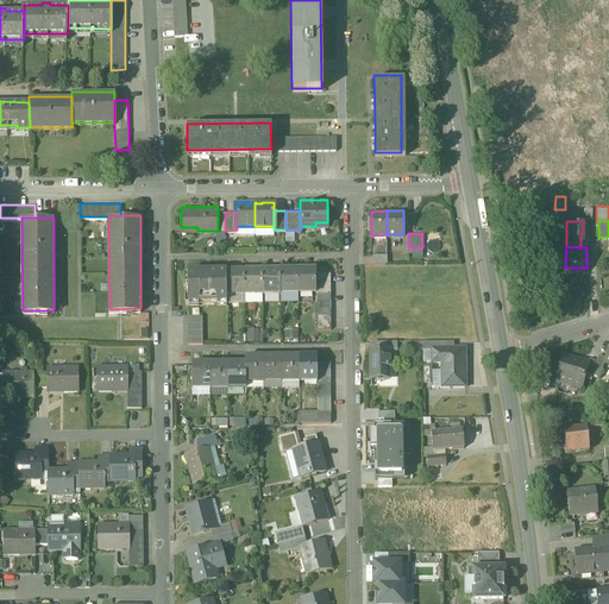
[(422,247),(412,247),(412,257),(422,257),(422,247)]
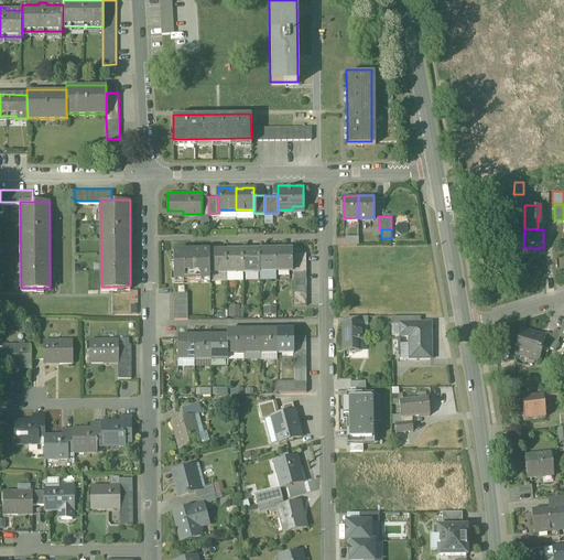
[(209,277),(209,270),(209,248),(174,249),(174,277),(209,277)]
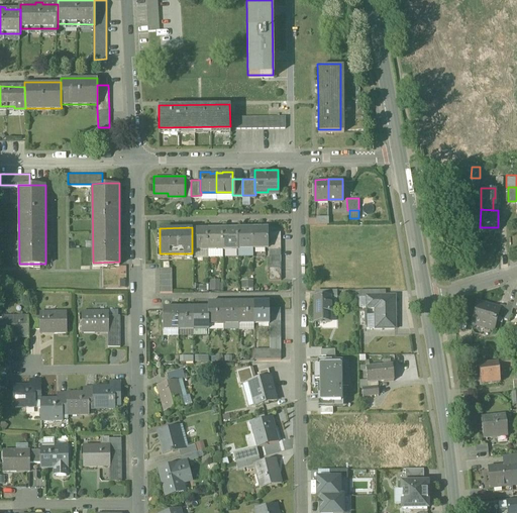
[(207,227),(192,227),(192,247),(194,247),(207,247),(207,227)]
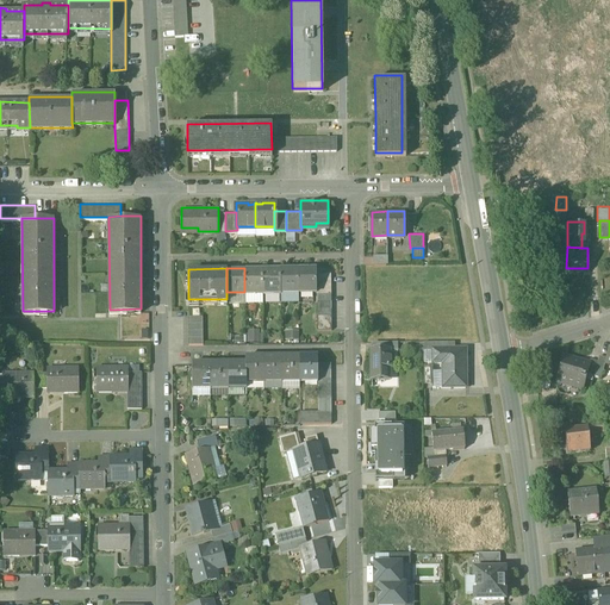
[(262,268),(244,268),(244,292),(262,292),(262,268)]
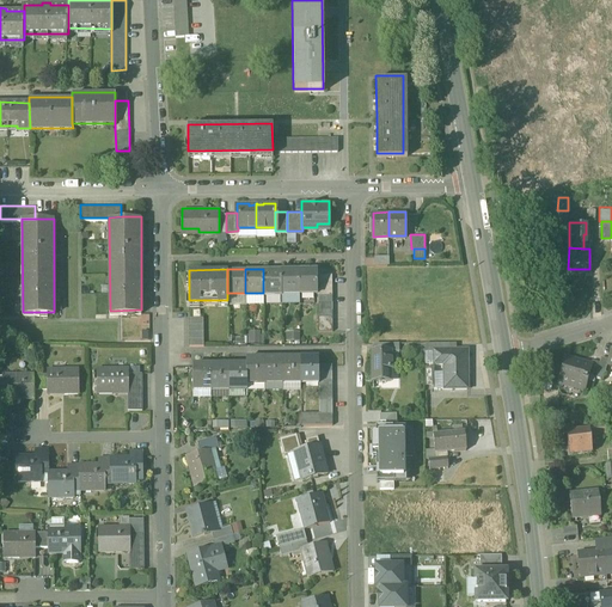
[(281,269),(263,269),(263,293),(281,293),(281,292),(281,269)]
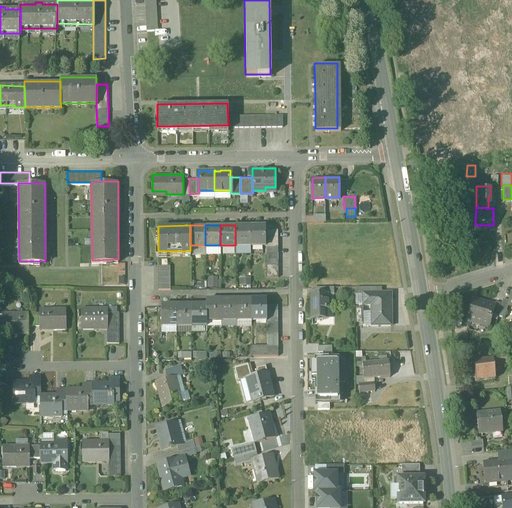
[(250,225),(235,225),(235,244),(250,244),(250,225)]
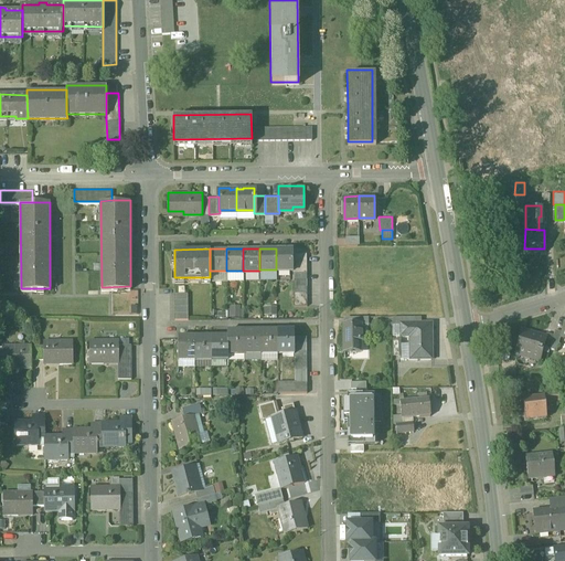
[(292,249),(276,249),(276,270),(294,270),(294,264),(292,252),(292,249)]
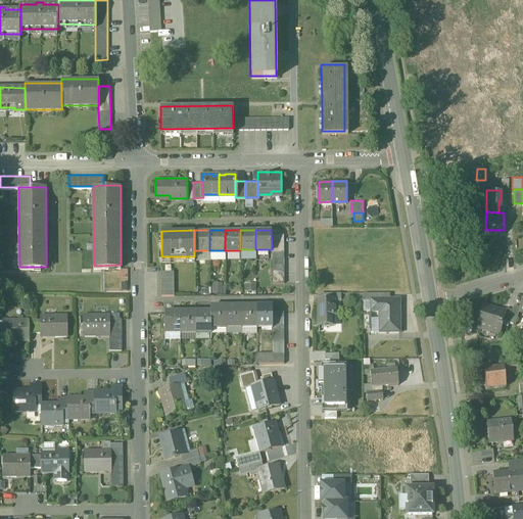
[(271,233),(272,244),(283,244),(283,233),(271,233)]
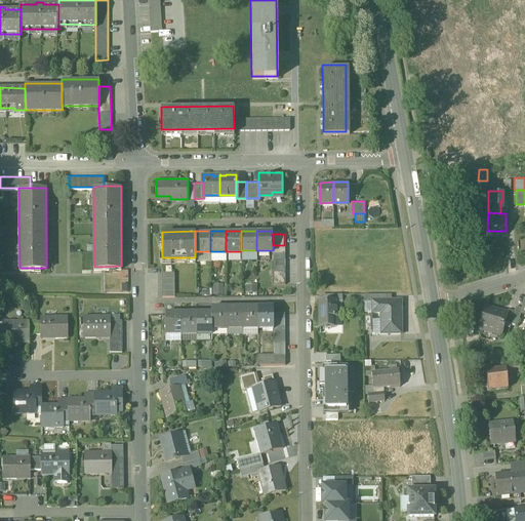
[(241,250),(241,251),(241,258),(256,258),(256,250),(241,250)]
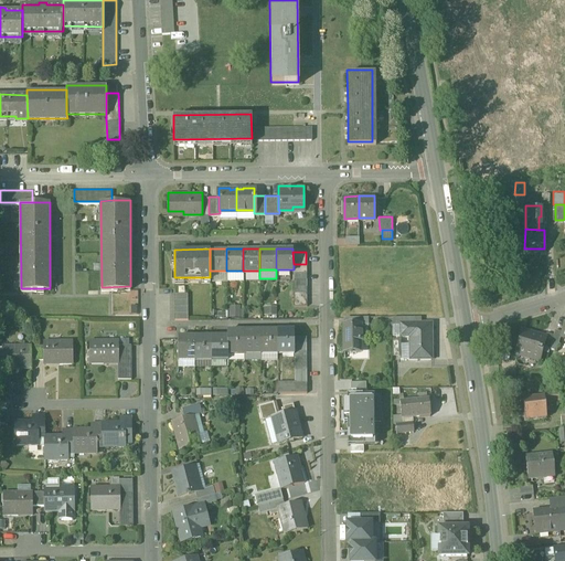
[(226,281),(226,279),(226,271),(212,271),(212,281),(226,281)]
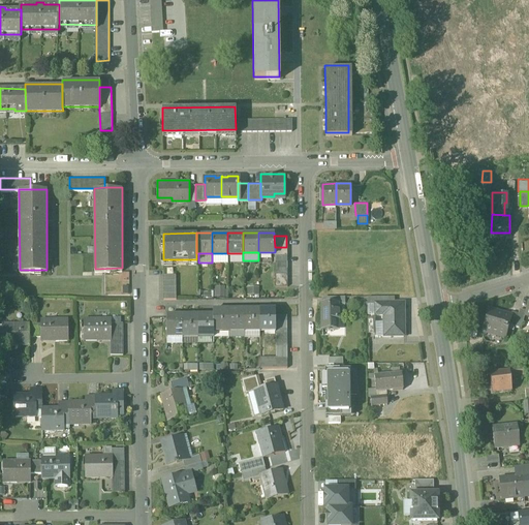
[(163,297),(176,297),(176,272),(163,273),(163,297)]
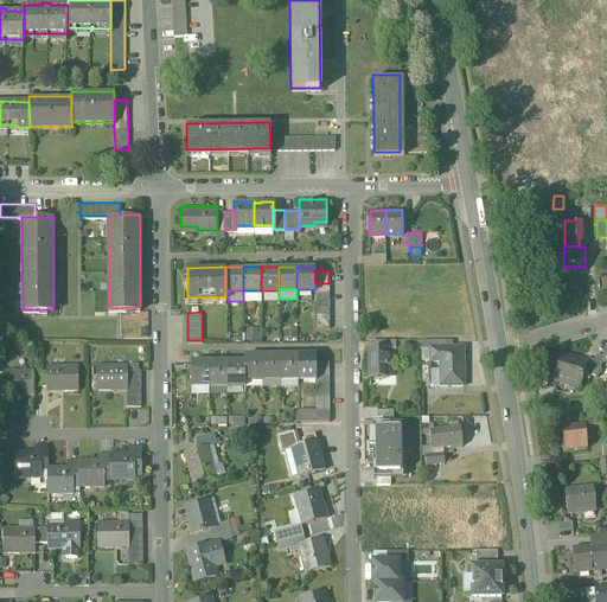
[(259,326),(246,326),(246,338),(259,338),(259,326)]
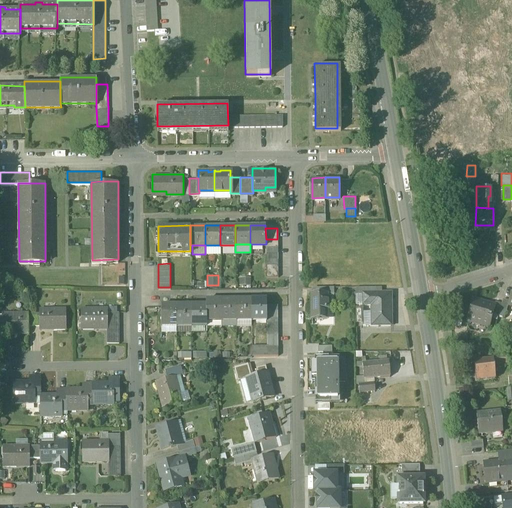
[(251,275),(239,275),(239,283),(251,283),(251,275)]
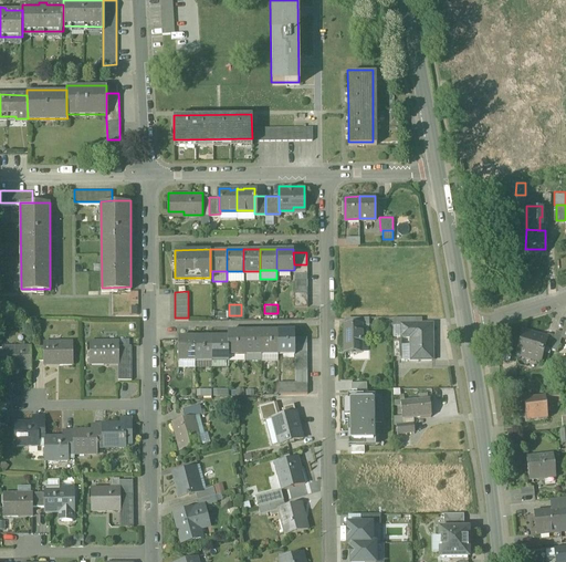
[(410,342),(411,357),(432,356),(432,321),(422,321),(401,322),(401,334),(410,334),(410,342)]
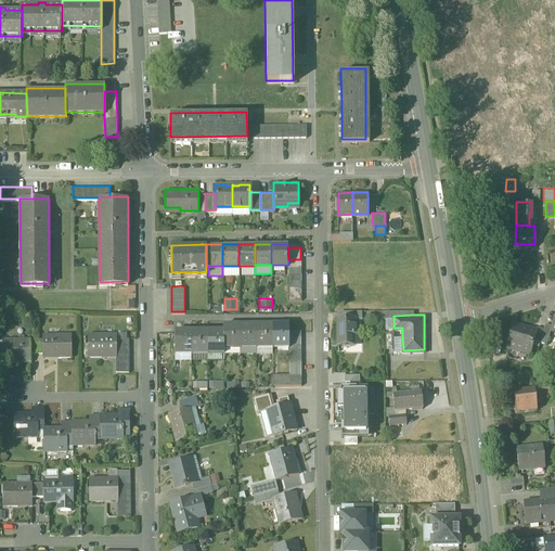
[(337,317),(338,342),(355,342),(355,318),(355,317),(347,317),(337,317)]
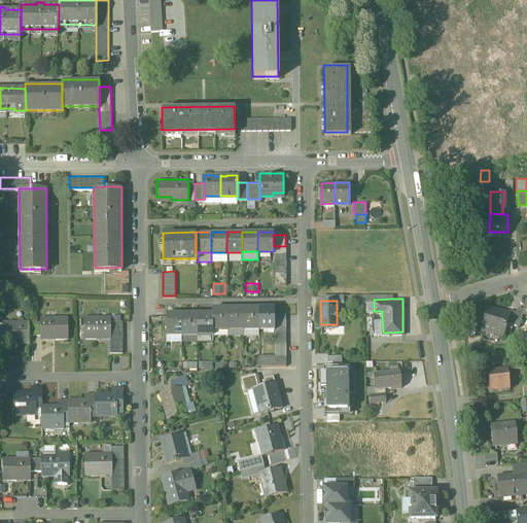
[(518,305),(516,310),(513,322),(519,324),(522,311),(523,306),(518,305)]
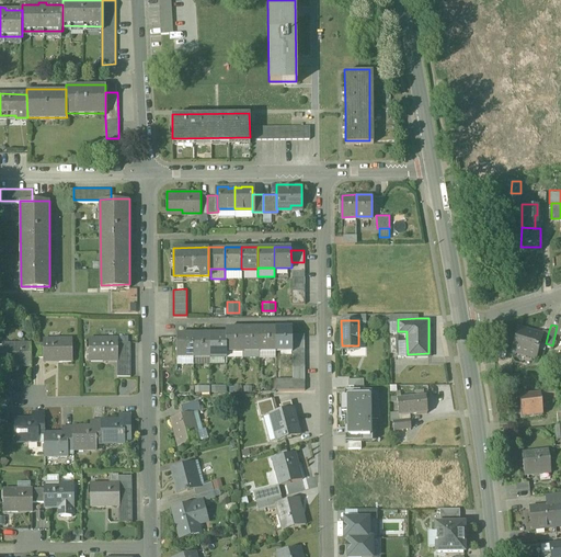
[(226,347),(242,347),(242,326),(226,327),(226,332),(226,347)]
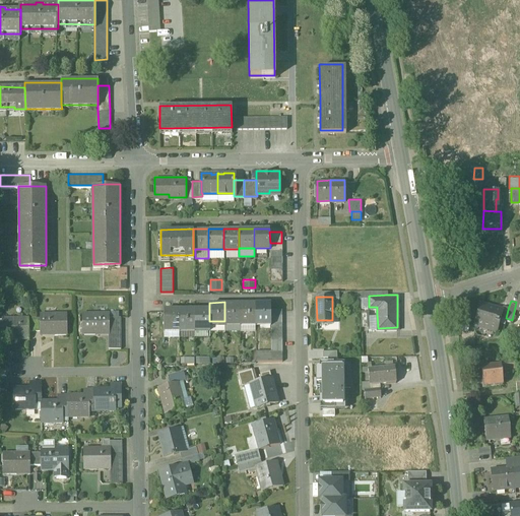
[(224,321),(240,321),(240,302),(224,302),(224,321)]
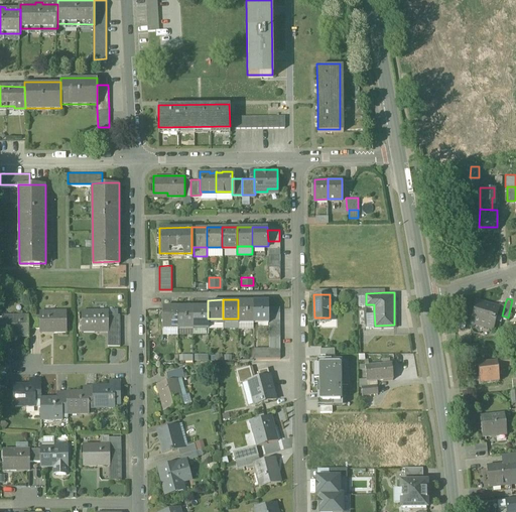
[(238,318),(253,317),(253,299),(238,299),(238,318)]
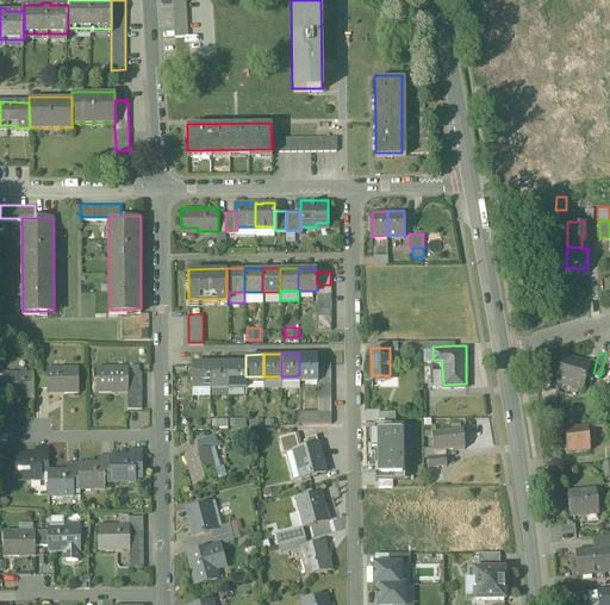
[(317,354),(299,354),(299,375),(318,375),(317,368),(317,361),(317,356),(317,354)]
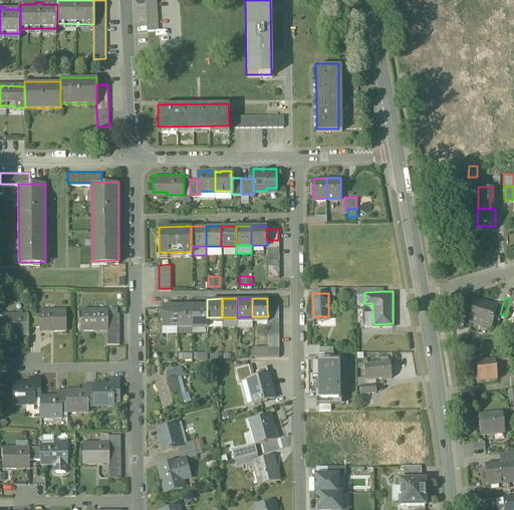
[(469,319),(490,325),(494,312),(496,304),(475,298),(469,319)]
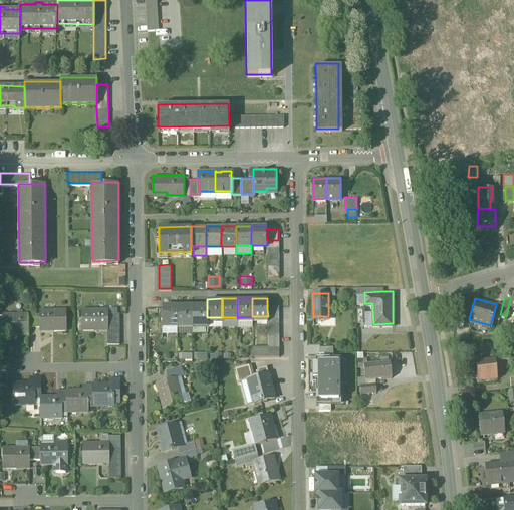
[(494,312),(500,314),(503,302),(497,300),(496,304),(494,312)]
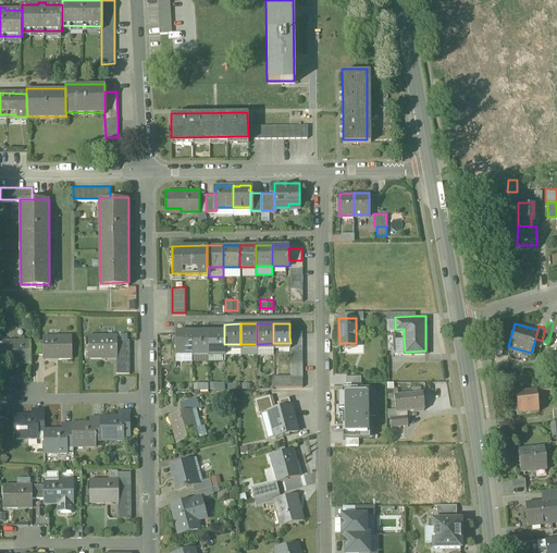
[(175,351),(192,351),(192,330),(175,330),(175,351)]
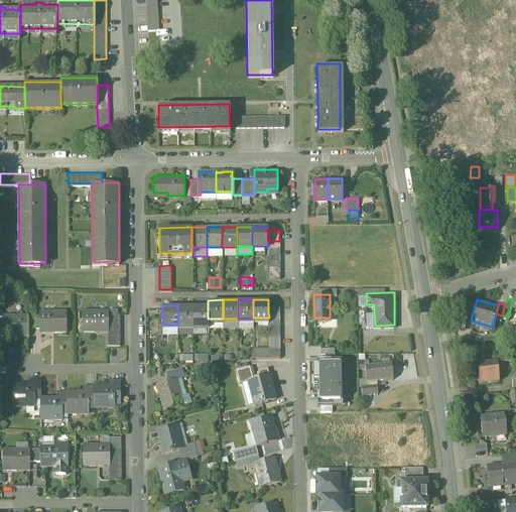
[(177,325),(192,325),(192,305),(177,305),(177,325)]
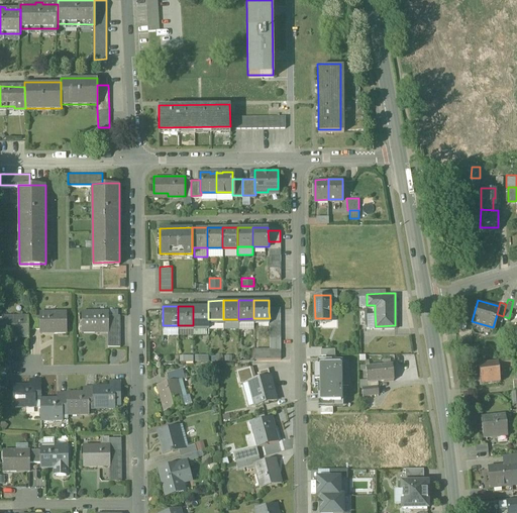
[(208,324),(208,319),(208,306),(193,306),(193,325),(208,324)]
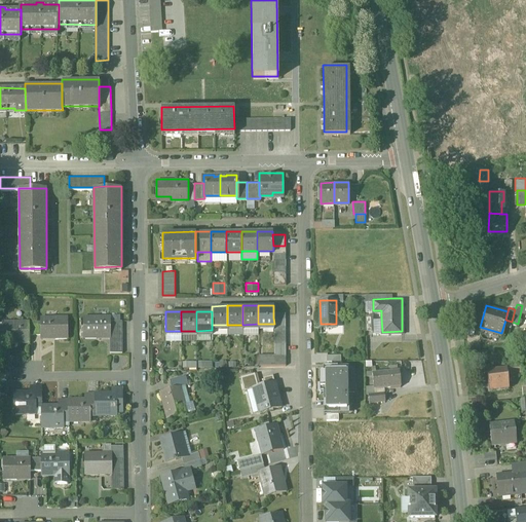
[(84,336),(97,336),(97,333),(109,333),(110,333),(110,320),(110,314),(109,315),(83,315),(84,336)]
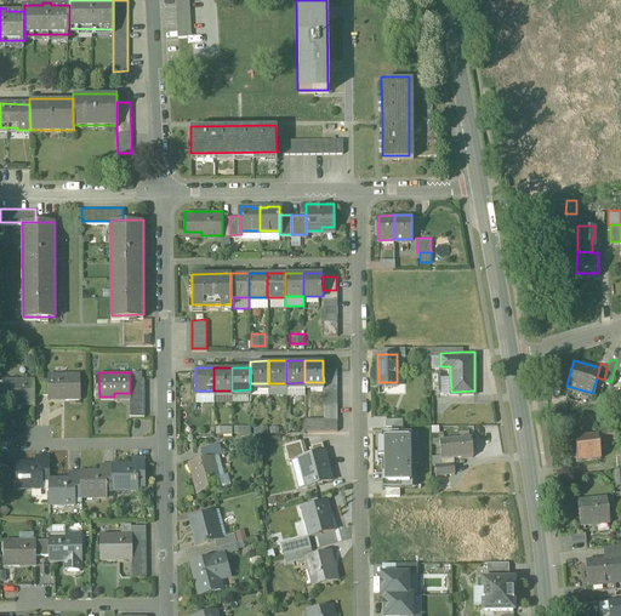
[(64,398),(79,398),(79,372),(49,372),(49,377),(49,392),(49,394),(64,393),(64,398)]
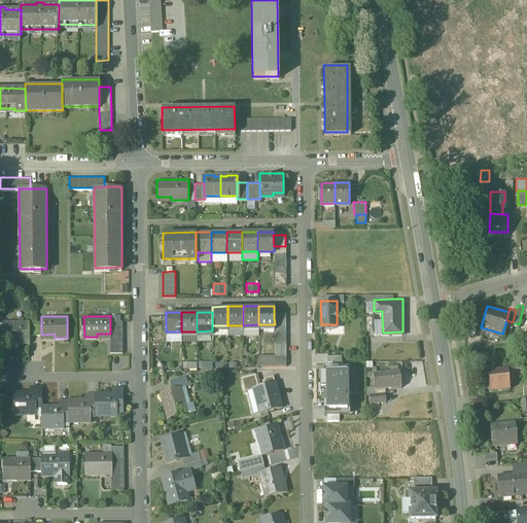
[(383,333),(382,318),(374,318),(374,333),(383,333)]
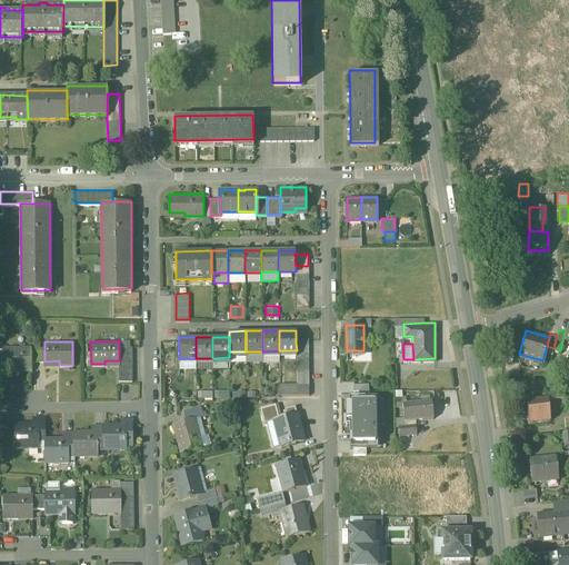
[(2,369),(17,369),(16,365),(31,365),(31,359),(31,346),(2,346),(2,369)]
